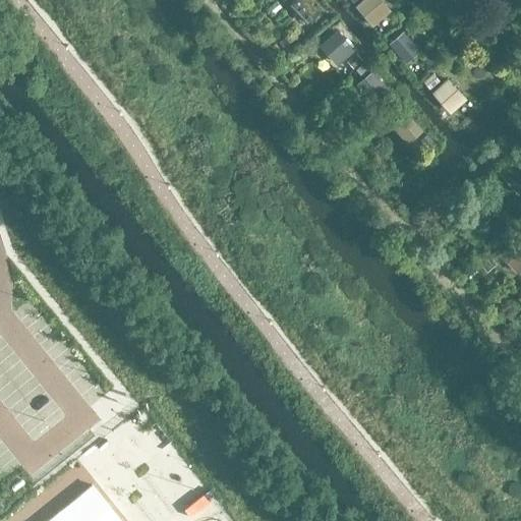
[(309,0),(293,0),(290,4),(306,23),(321,11),(309,0)]
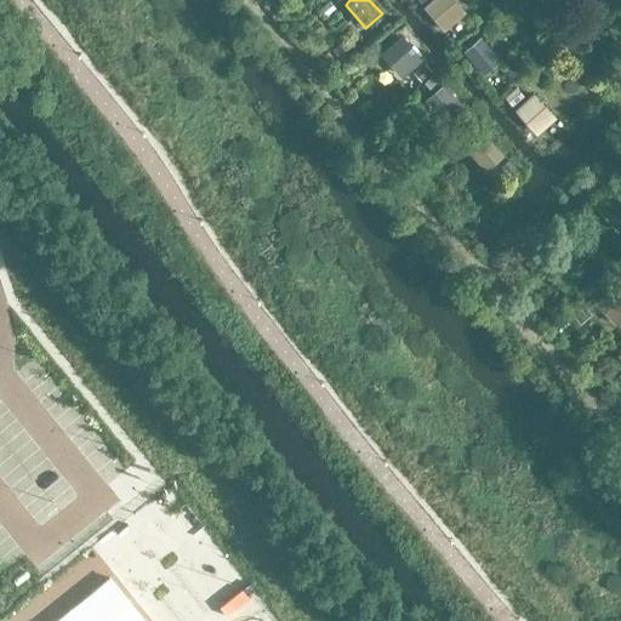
[(466,11),(455,0),(431,0),(423,7),(445,30),(466,11)]
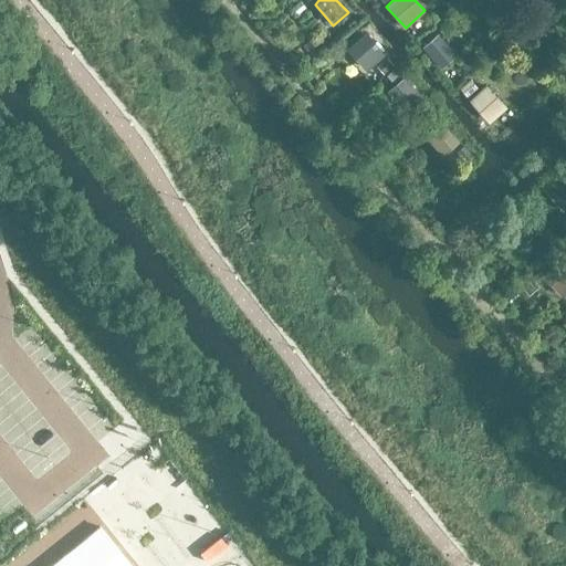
[(386,54),(367,32),(347,49),(366,71),(386,54)]
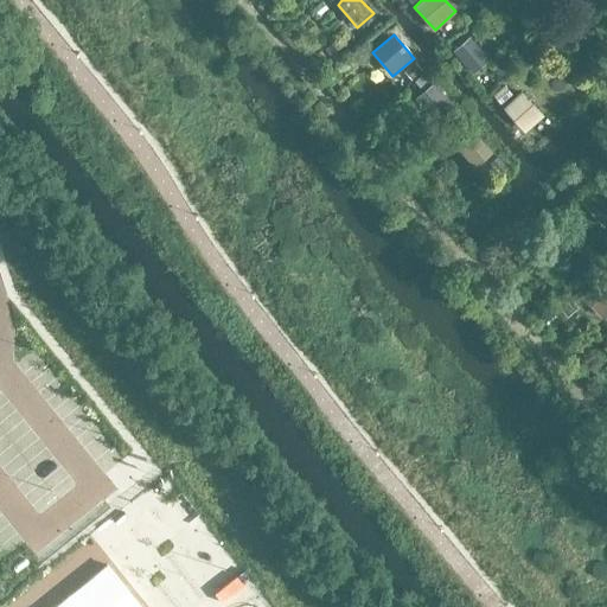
[(453,50),(474,74),(490,59),(470,36),(453,50)]
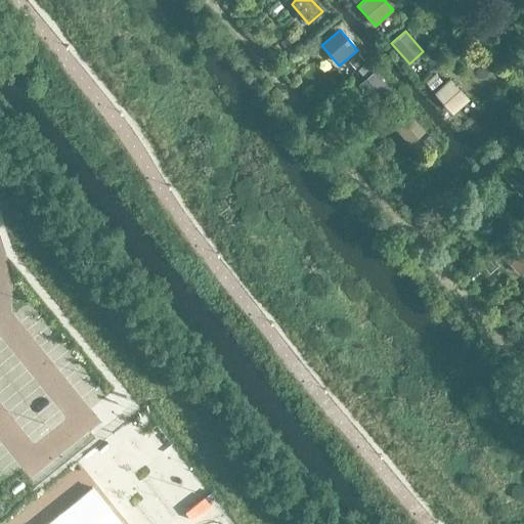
[(434,53),(427,59),(434,69),(442,63),(434,53)]
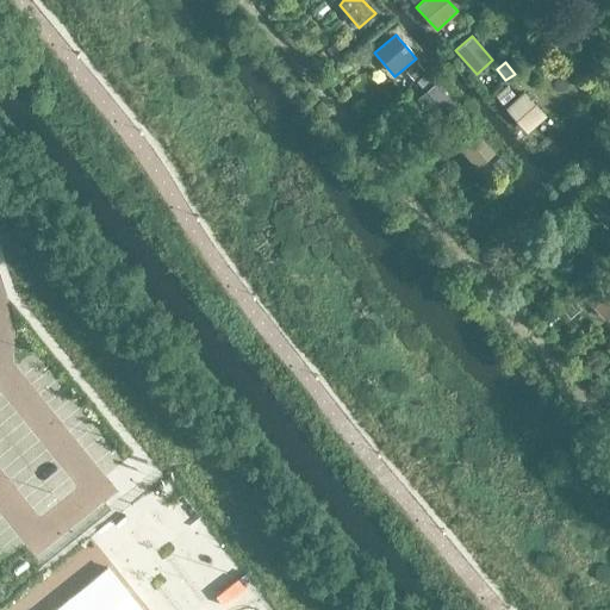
[(418,63),(408,72),(414,79),(424,69),(418,63)]
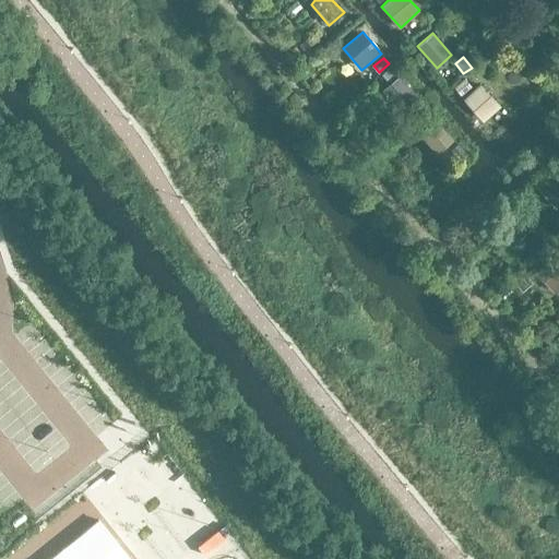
[(381,91),(401,113),(419,97),(400,75),(381,91)]
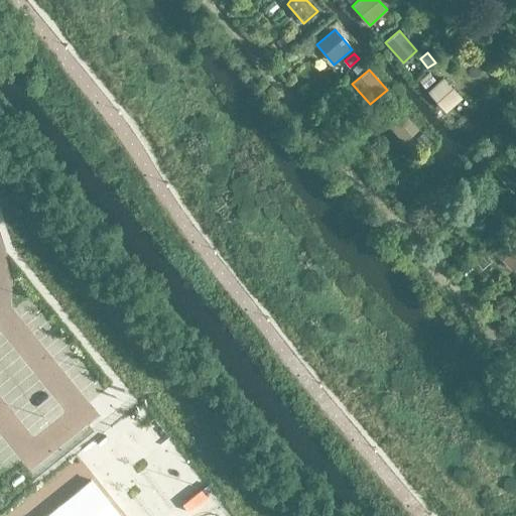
[(429,73),(420,80),(427,88),(435,80),(429,73)]
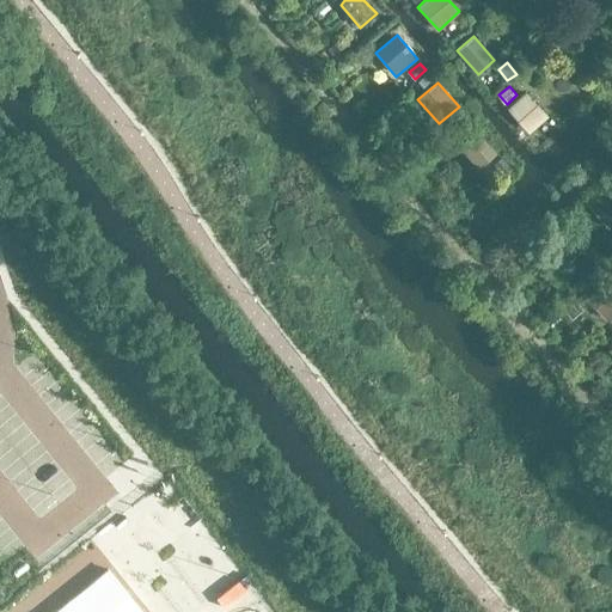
[(507,108),(530,133),(549,116),(527,91),(507,108)]
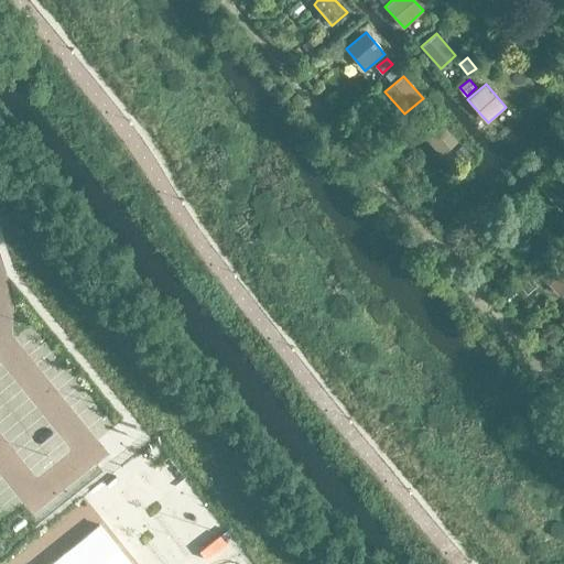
[(422,134),(442,155),(459,140),(441,118),(422,134)]
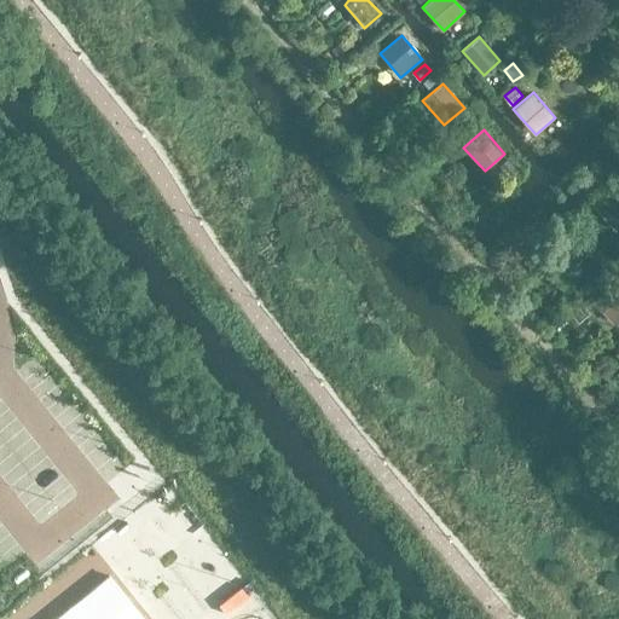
[(508,158),(499,166),(509,177),(516,171),(508,158)]
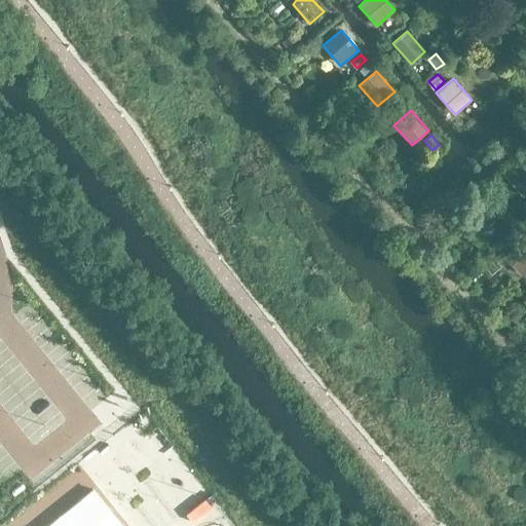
[(504,175),(523,194),(525,191),(525,166),(521,161),(504,175)]
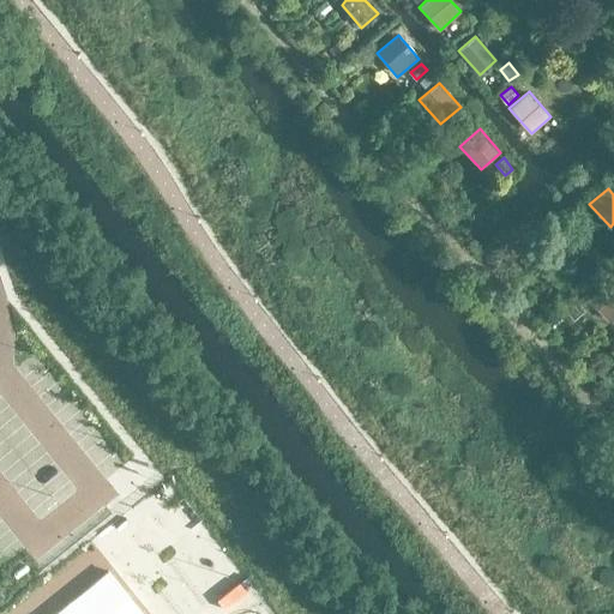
[(582,250),(564,230),(542,251),(560,270),(582,250)]
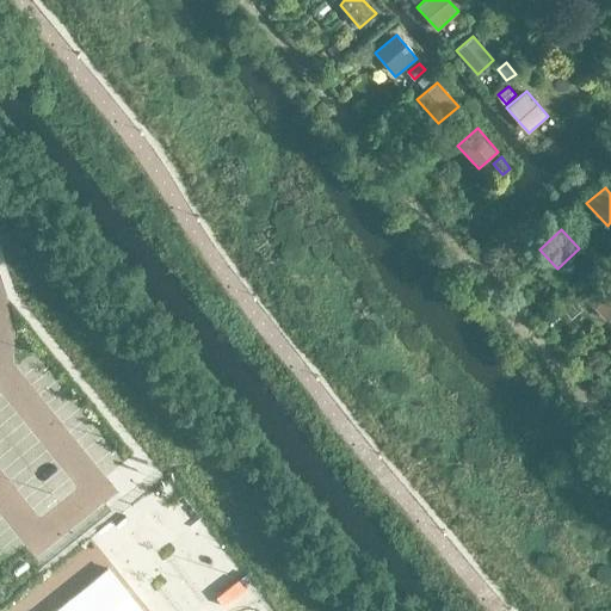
[(588,260),(578,271),(588,282),(598,271),(588,260)]
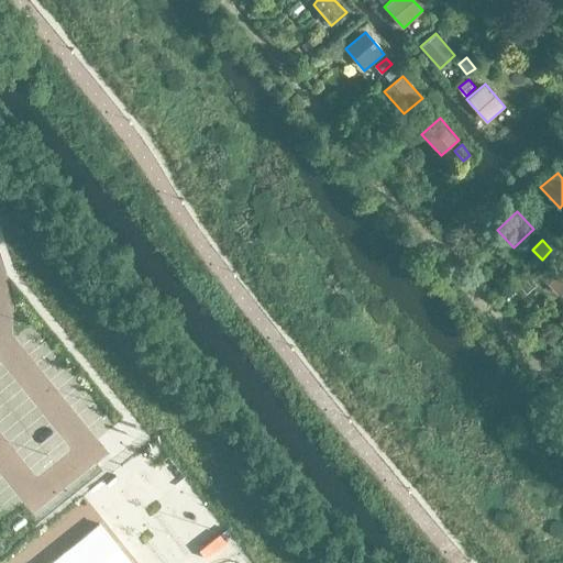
[(540,271),(560,291),(562,288),(562,262),(556,255),(540,271)]
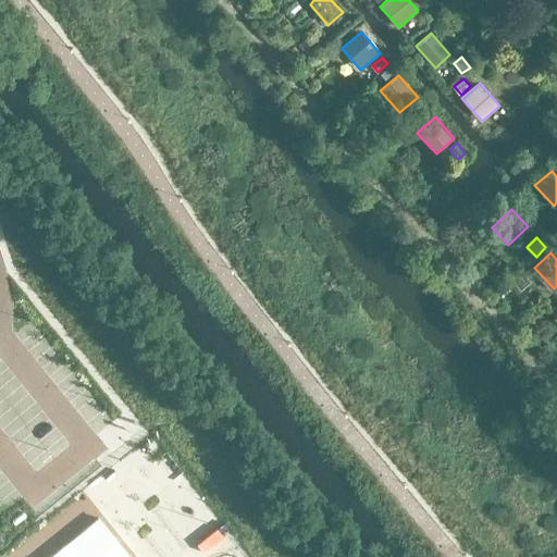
[(523,274),(515,282),(521,289),(530,282),(523,274)]
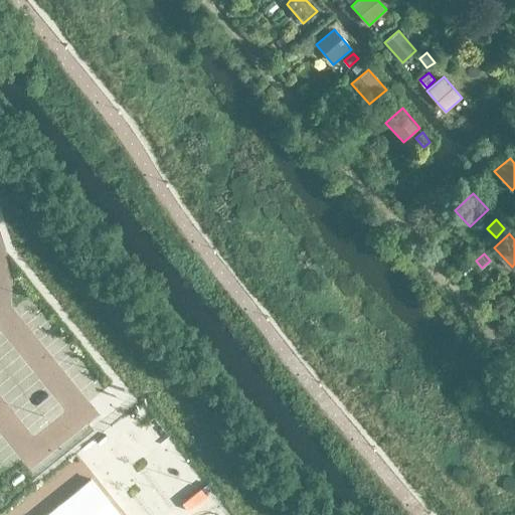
[(124,514),(92,476),(42,514),(124,514)]
